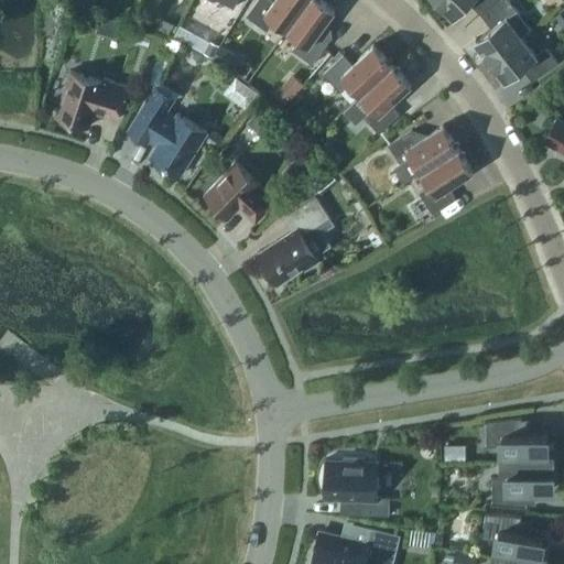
[(257,0),(247,14),(267,29),(275,17),(289,26),(308,0),(274,0),(273,0),(257,0)]
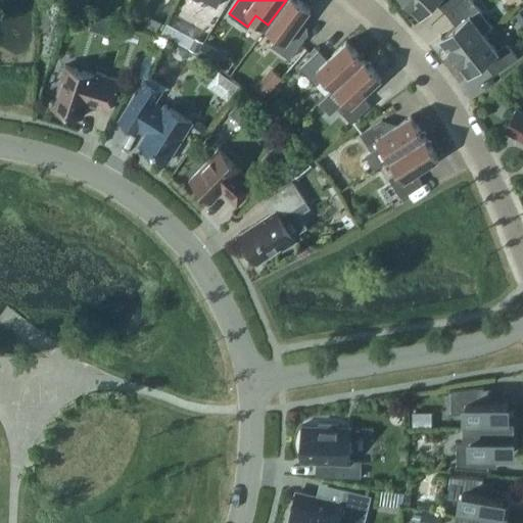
[(312,8),(299,0),(286,0),(268,25),(280,34),(272,45),(290,58),(305,38),(295,30),(312,8)]
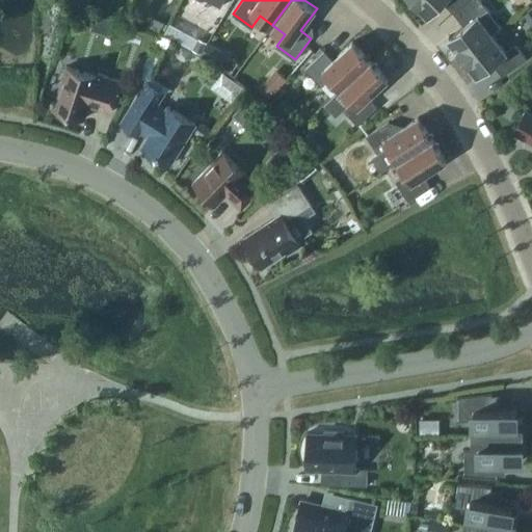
[(414,0),(430,16),(430,15),(430,14),(443,0),(447,0),(457,10),(469,0),(414,0)]
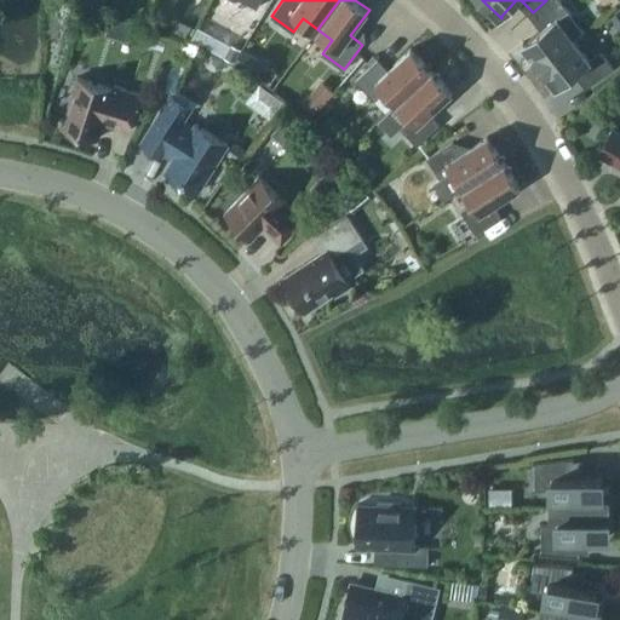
[(524,41),(522,42),(540,65),(574,39),(585,30),(569,10),(561,0),(546,0),(533,12),(543,24),(541,30),(524,42),(524,41)]
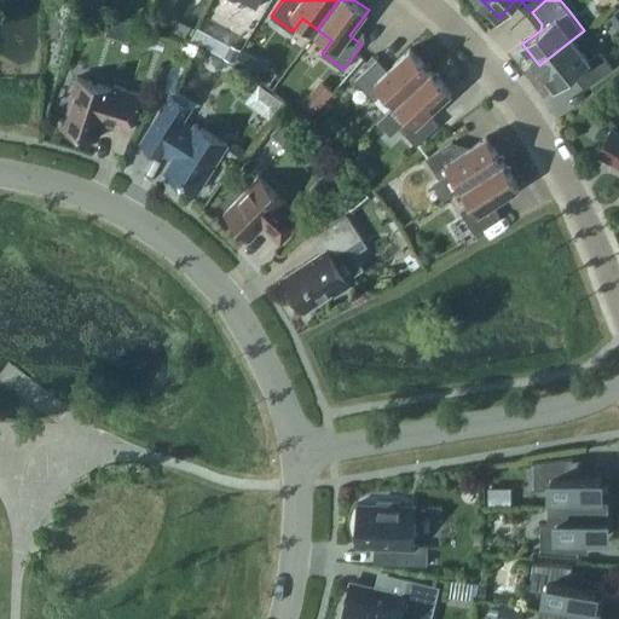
[(618,30),(618,9),(608,17),(618,30)]
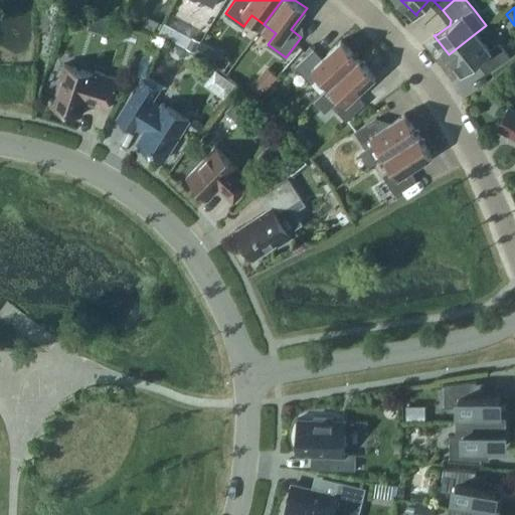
[(477,32),(449,54),(463,73),(464,72),(464,71),(478,60),(482,60),(490,71),(510,57),(499,43),(490,49),(477,32)]
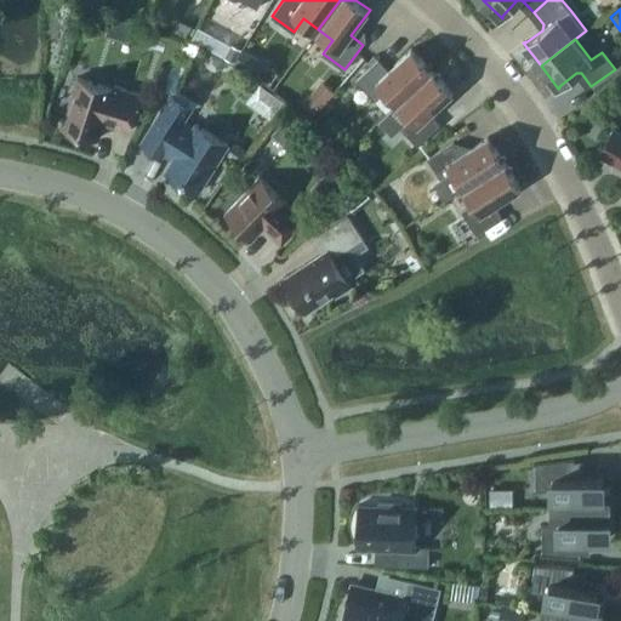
[(234,62),(240,50),(231,45),(224,57),(234,62)]
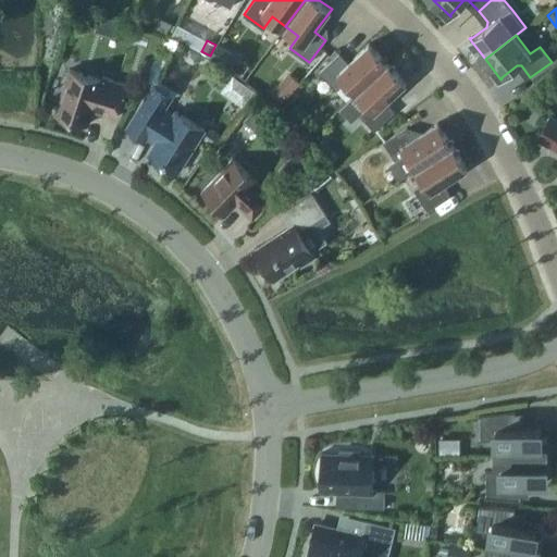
[(230,70),(238,56),(219,44),(210,57),(230,70)]
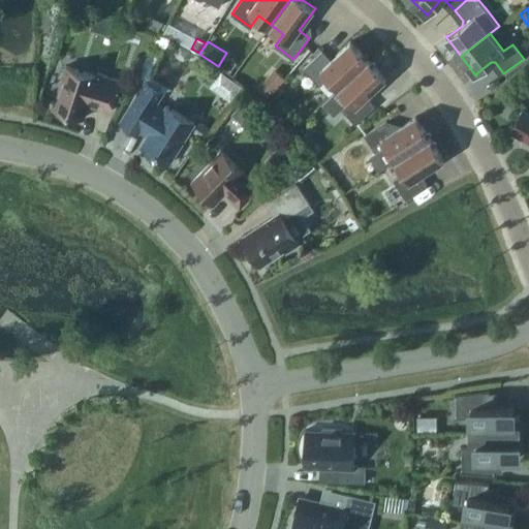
[(331,75),(341,86),(369,60),(351,41),(332,60),(322,51),(304,68),(319,86),(331,75)]
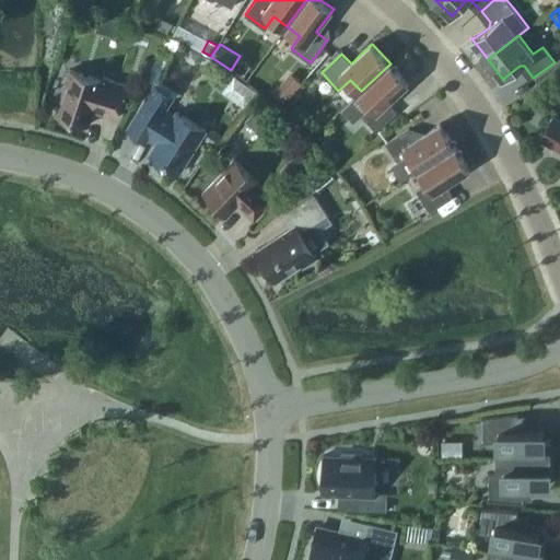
[(409,83),(391,63),(361,91),(380,111),(368,121),(377,131),(397,113),(388,103),(409,83)]
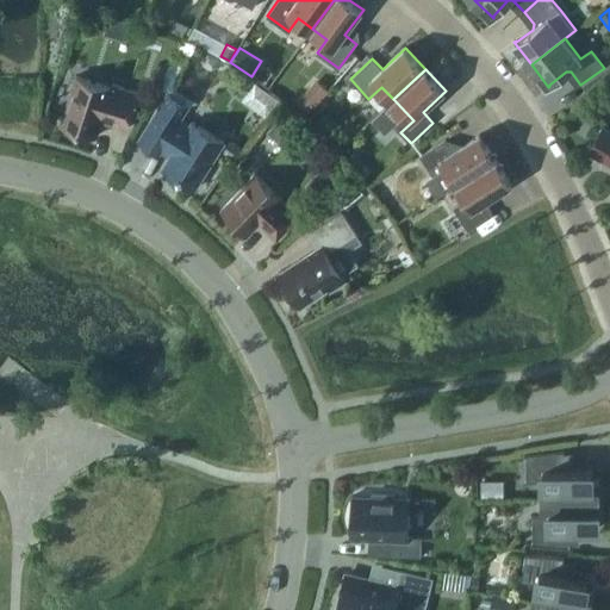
[(128,129),(139,92),(113,83),(112,87),(76,76),(62,124),(66,125),(68,130),(75,132),(80,130),(98,136),(103,120),(128,129)]
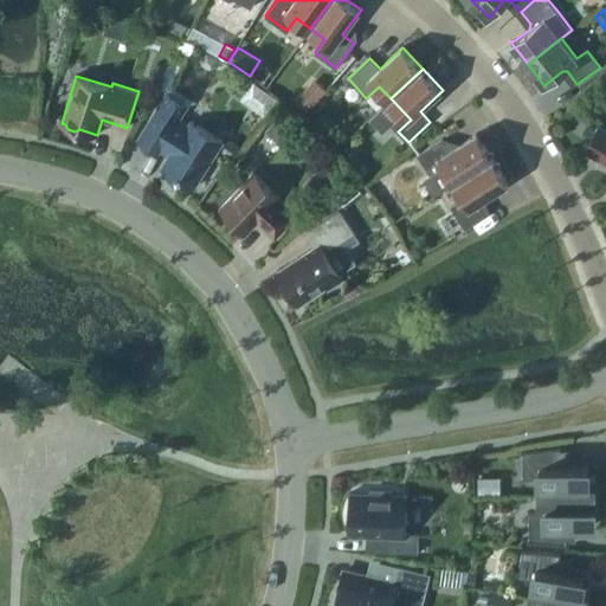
[(304,114),(327,89),(314,78),(302,92),(300,91),(290,102),(304,114)]
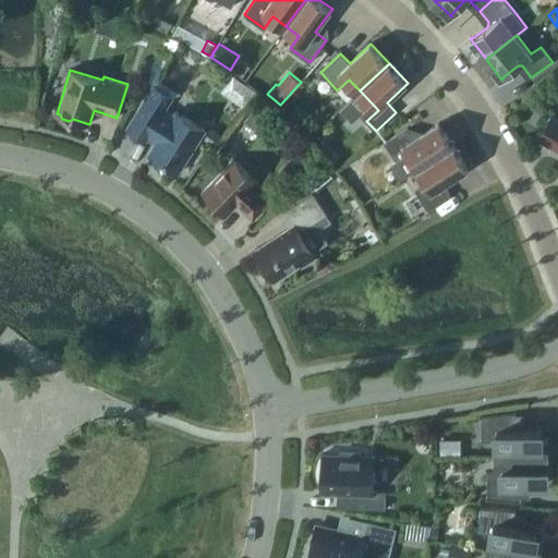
[(242,106),(254,89),(233,75),(221,92),(242,106)]
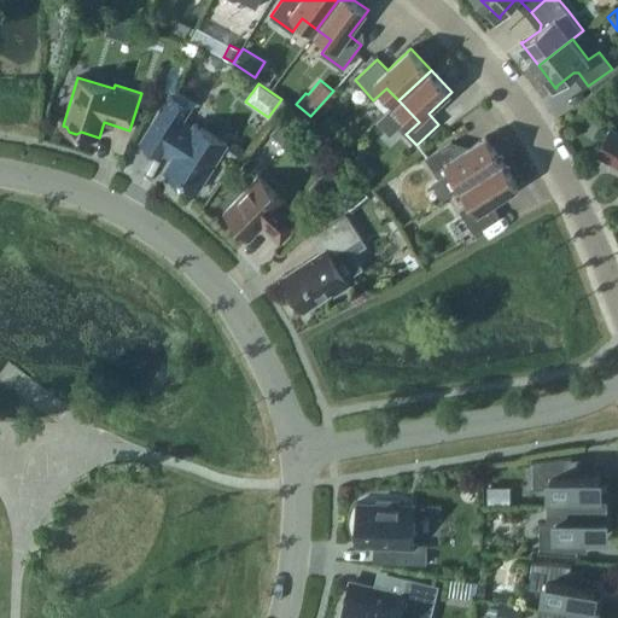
[(165,170),(198,191),(228,144),(196,123),(193,128),(182,121),(191,106),(172,94),(143,141),(172,161),(165,170)]
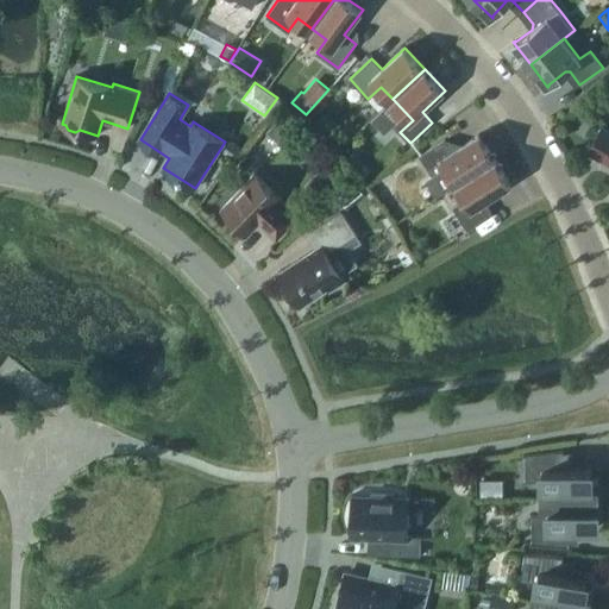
[(608,131),(602,127),(589,151),(608,162),(608,131)]
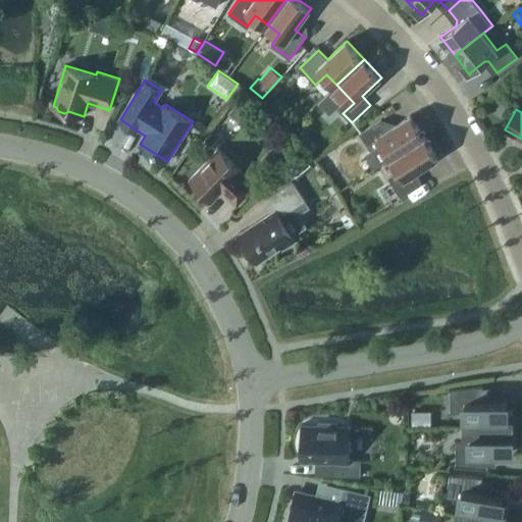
[(360,133),(371,151),(365,154),(375,168),(394,156),(425,137),(411,115),(388,129),(381,119),(360,133)]
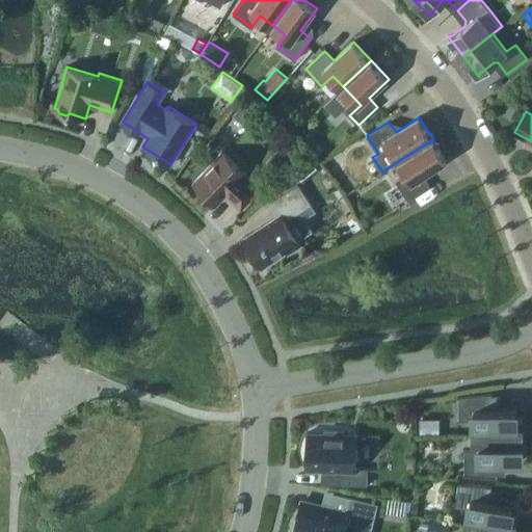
[(205,138),(210,130),(201,123),(195,131),(205,138)]
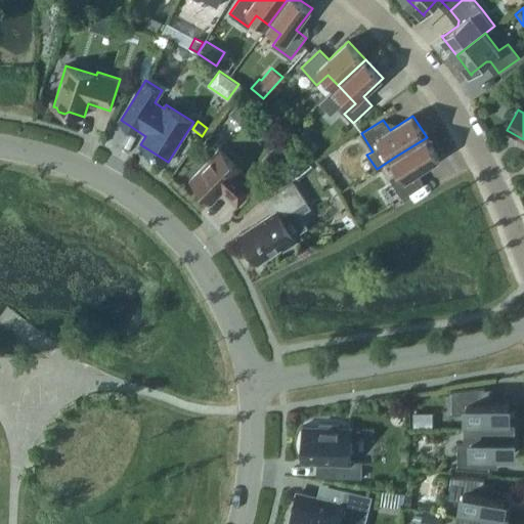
[(427,137),(395,157),(403,170),(390,178),(402,198),(424,183),(418,173),(440,158),(427,137)]
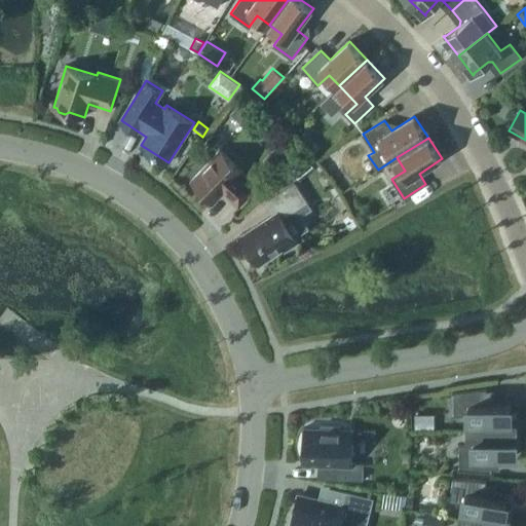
[(224,192),(239,207),(258,187),(242,173),(243,172),(221,150),(192,180),(215,202),(224,192)]
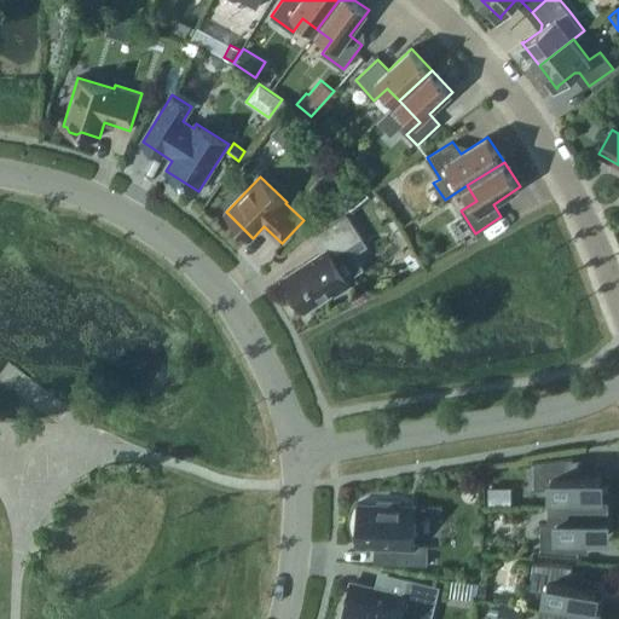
[(322,252),(284,277),(295,294),(294,299),(299,305),(304,306),(306,311),(334,293),(335,295),(351,285),(334,258),(363,239),(347,215),(313,238),(322,252)]
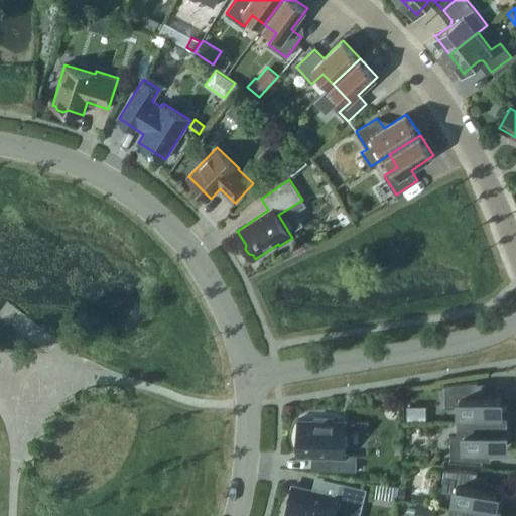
[(507,405),(502,405),(502,397),(478,397),(478,381),(444,385),(444,386),(445,386),(445,407),(460,407),(460,422),(507,421),(507,405)]
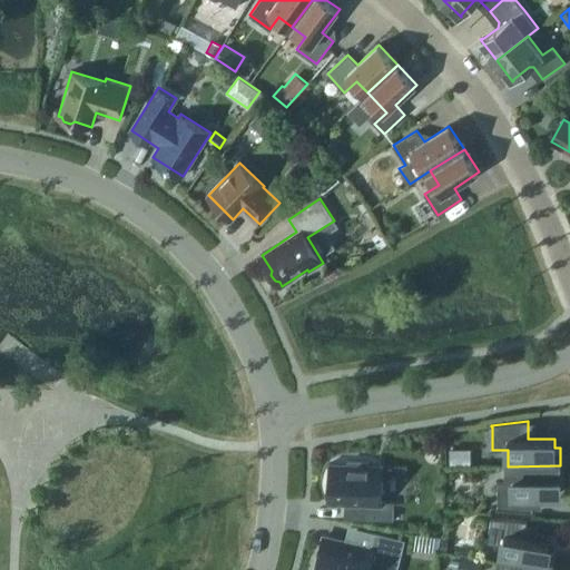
[(345,518),(394,520),(395,502),(382,502),(383,464),(382,464),(382,467),(370,467),(370,461),(349,460),(349,465),(331,465),(331,463),(330,463),(328,503),(330,503),(330,501),(345,502),(345,518)]
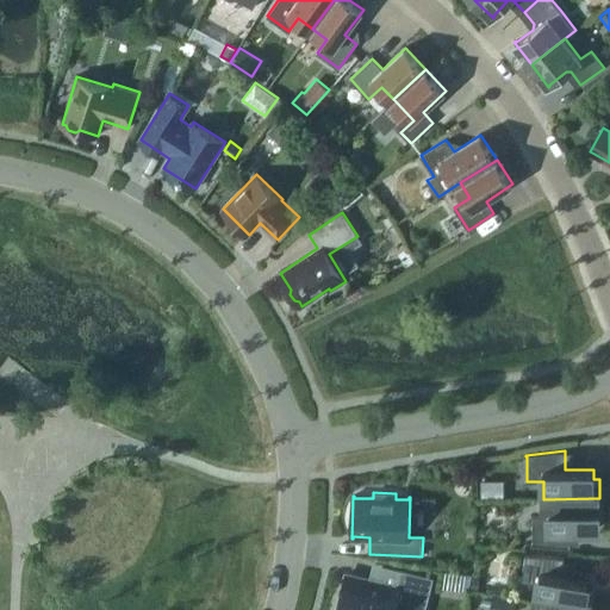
[(599,528),(599,498),(543,499),(543,500),(551,500),(551,516),(534,516),(534,543),(533,543),(533,545),(572,547),(572,528),(599,528)]
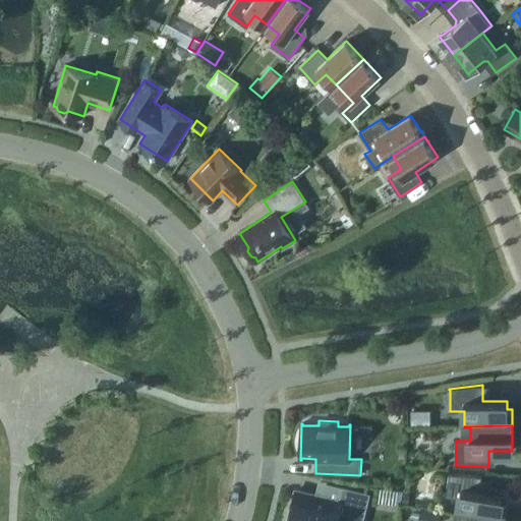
[(460,499),(458,513),(502,520),(504,520),(507,505),(502,504),(503,496),(479,491),(482,476),(449,473),(449,474),(450,474),(446,497),(460,499)]
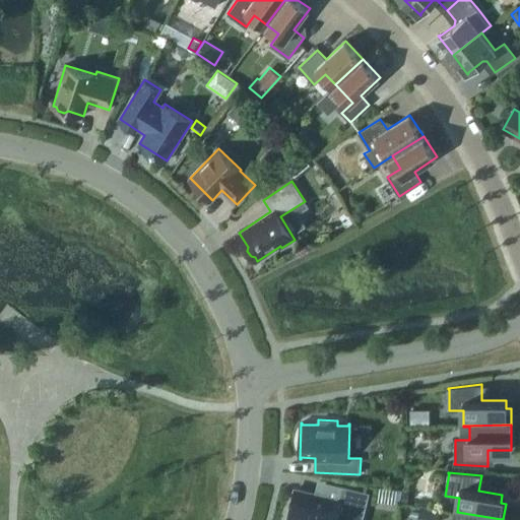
[(290,508),(288,508),(284,519),(362,519),(369,493),(343,486),(340,501),(296,490),(290,508)]
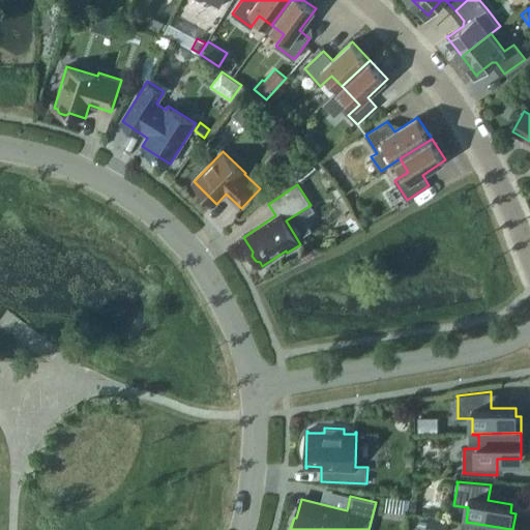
[(408,513),(410,499),(387,496),(385,510),(408,513)]
